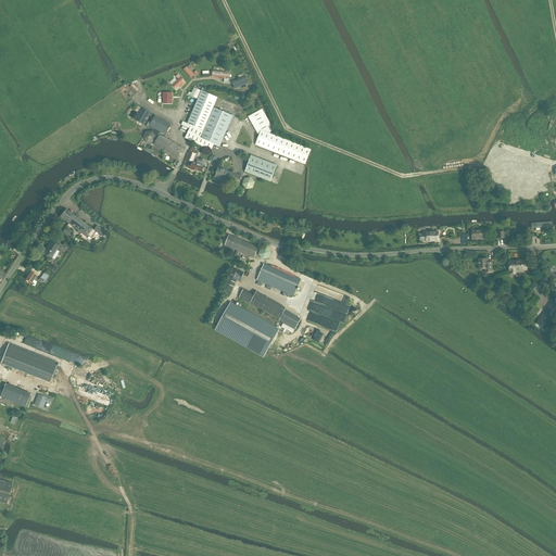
[(187,67),(184,70),(191,78),(194,76),(187,67)]
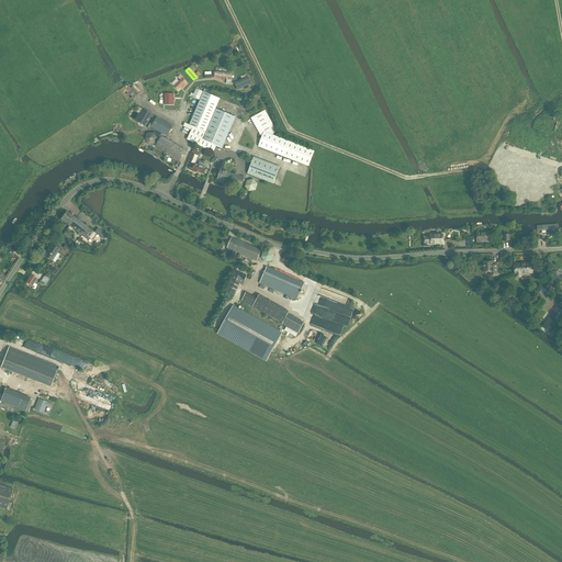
[(231,85),(232,74),(215,71),(214,78),(226,79),(226,83),(231,85)]
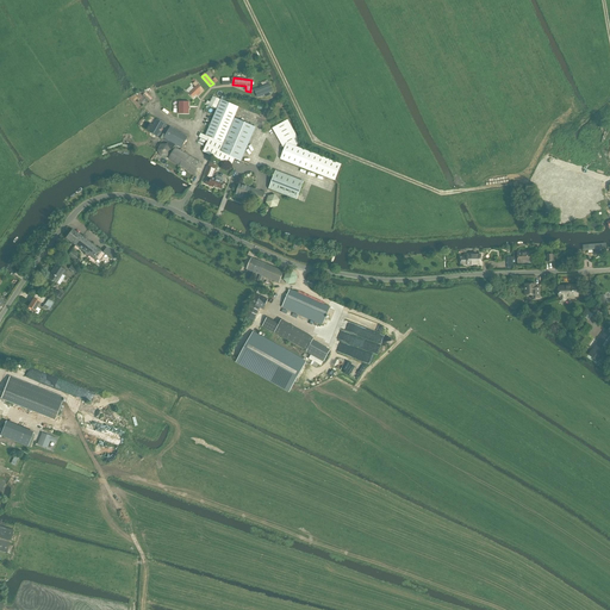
[(257,86),(253,87),(257,98),(259,98),(262,97),(272,93),(267,81),(257,86)]
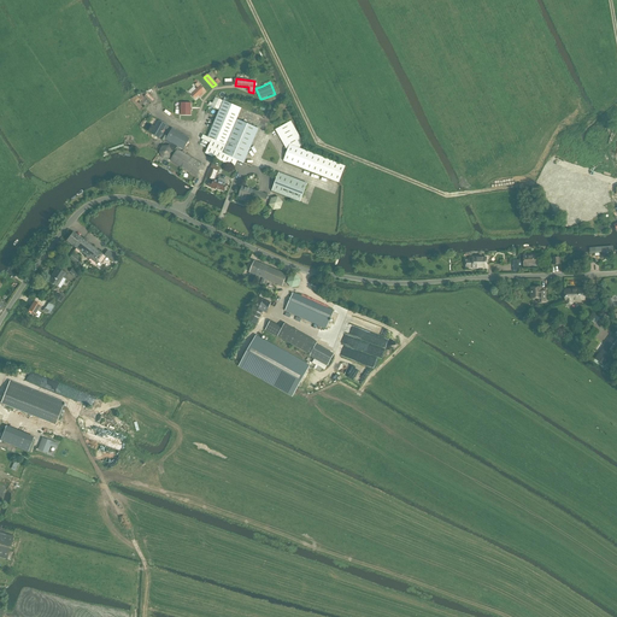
[(198,88),(191,94),(195,99),(199,97),(200,98),(206,93),(198,83),(195,86),(198,88)]
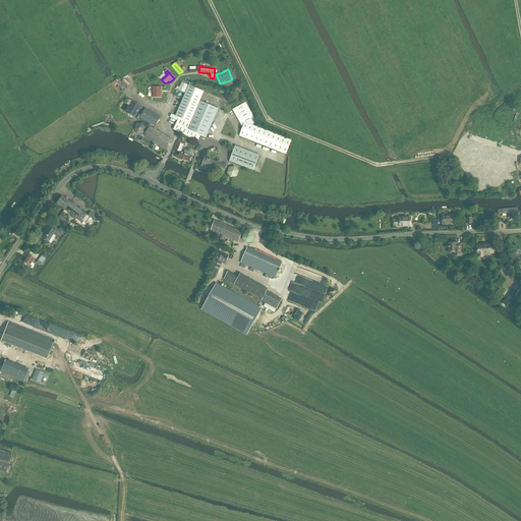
[(184,93),(188,85),(182,82),(179,88),(177,87),(176,89),(184,93)]
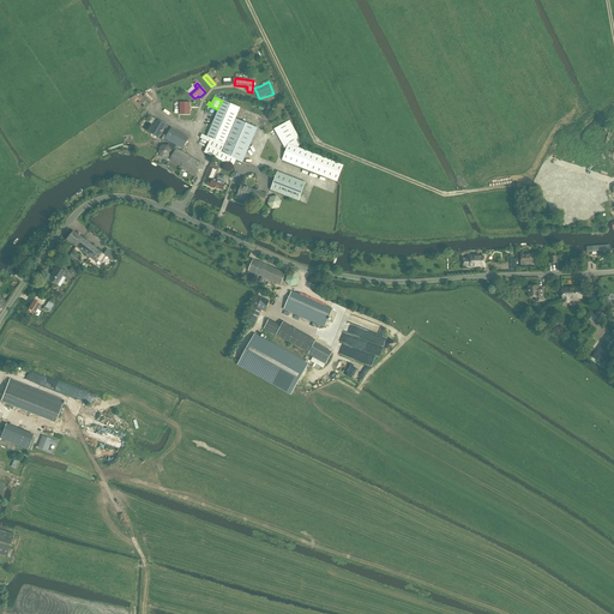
[(206,137),(211,138),(204,154),(233,167),(236,160),(242,163),(258,128),(235,119),(240,108),(222,101),(215,119),(211,125),(206,137)]
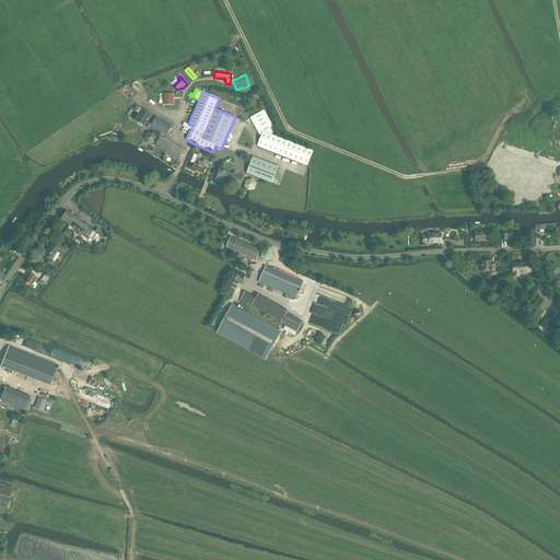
[(173,94),(164,94),(164,97),(171,97),(172,105),(174,105),(173,94)]
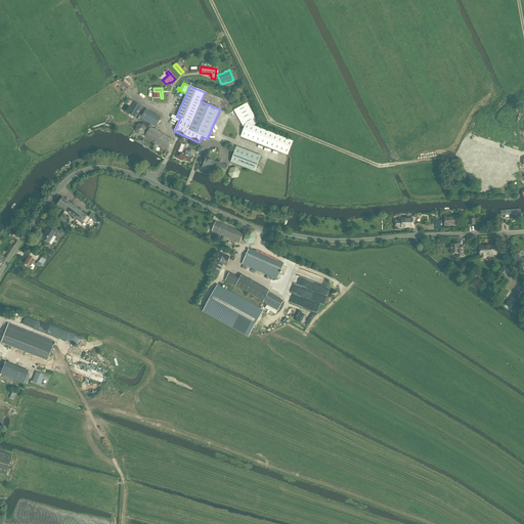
[(135,102),(128,114),(135,118),(142,106),(135,102)]
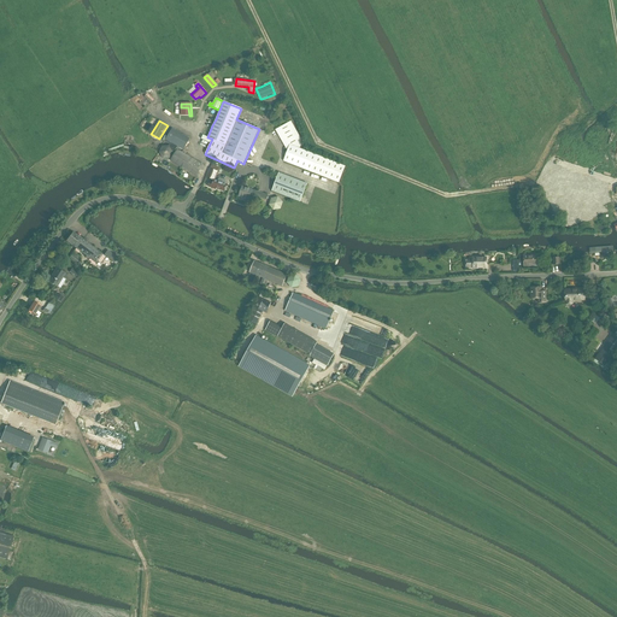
[(291,124),(289,123),(276,130),(288,151),(283,160),(339,183),(345,166),(300,148),(301,145),(301,140),(292,123),(291,124)]
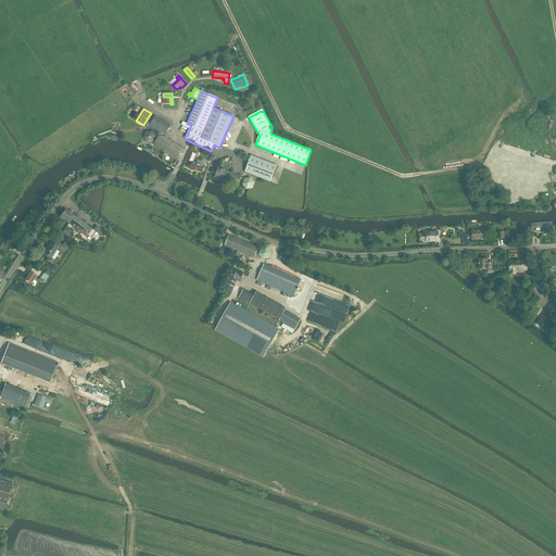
[(147,131),(143,137),(147,142),(152,142),(154,143),(160,133),(165,136),(172,125),(155,116),(150,126),(153,128),(152,131),(147,131)]
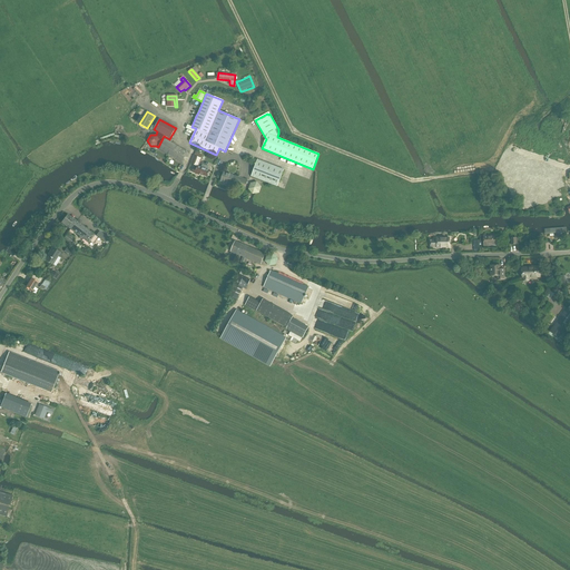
[(183,163),(188,154),(164,138),(158,148),(183,163)]
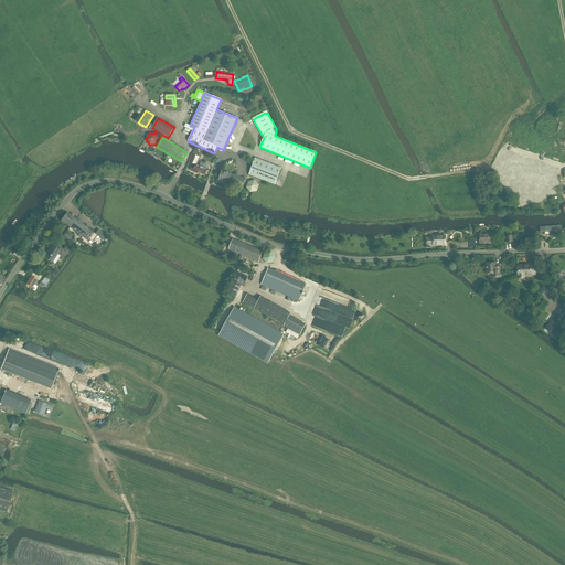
[(198,173),(198,172),(205,176),(208,169),(206,168),(208,166),(201,163),(200,166),(196,164),(200,157),(192,155),(190,162),(194,163),(192,167),(190,171),(198,173)]
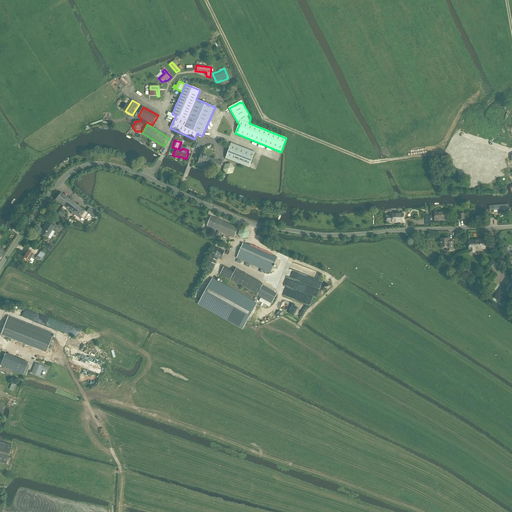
[(255,152),(231,143),(225,158),(249,168),(255,152)]
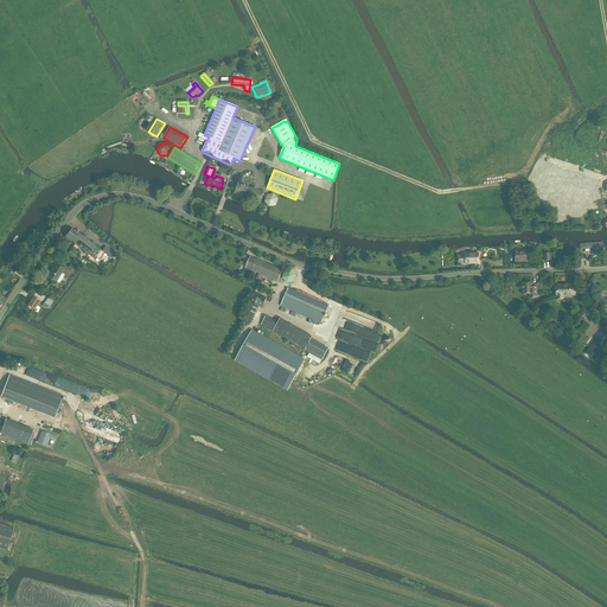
[(235,195),(260,203),(263,192),(238,184),(235,195)]
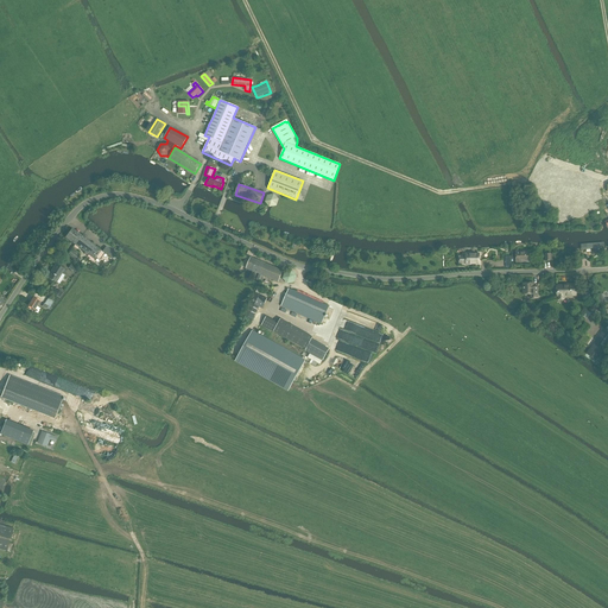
[(267,195),(265,202),(270,208),(277,207),(279,200),(274,194),(267,195)]
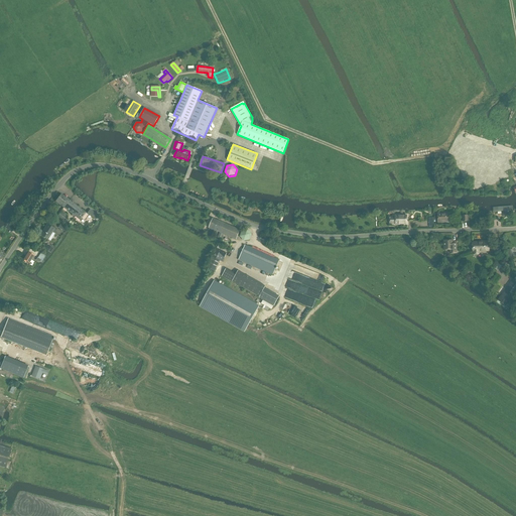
[(63,208),(69,200),(61,195),(55,202),(63,208)]
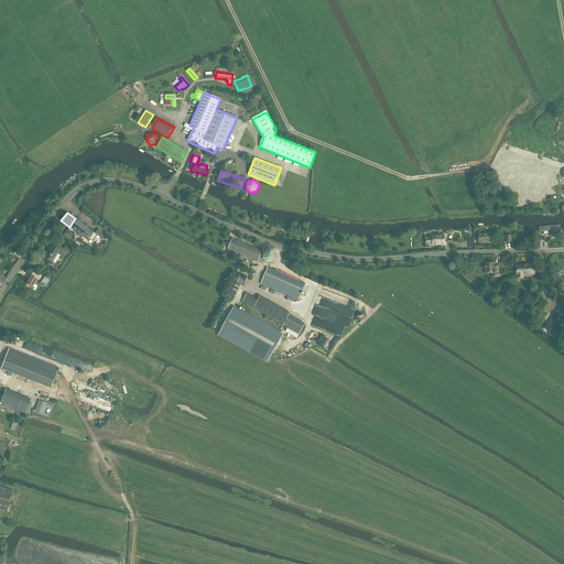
[(75,218),(69,227),(88,240),(89,239),(93,241),(97,235),(95,234),(94,232),(75,218)]
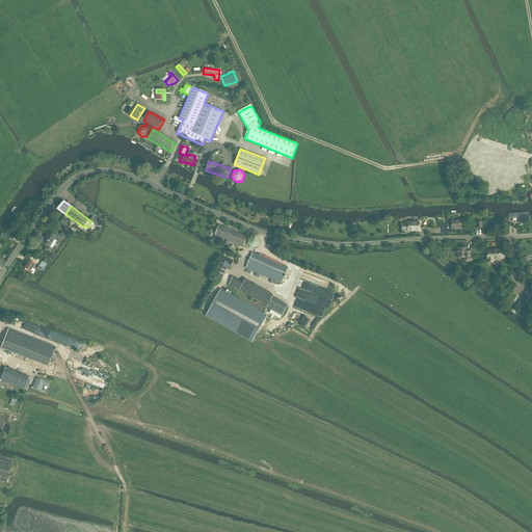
[(98,227),(102,222),(92,215),(89,220),(91,221),(98,227)]
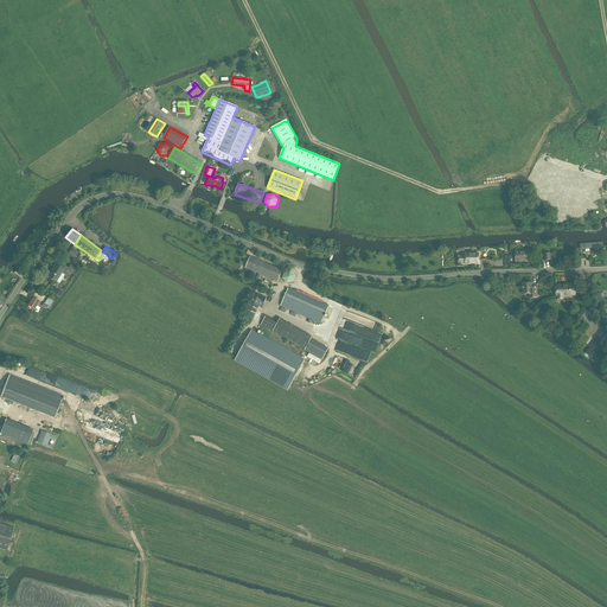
[(76,260),(78,256),(71,250),(69,254),(76,260)]
